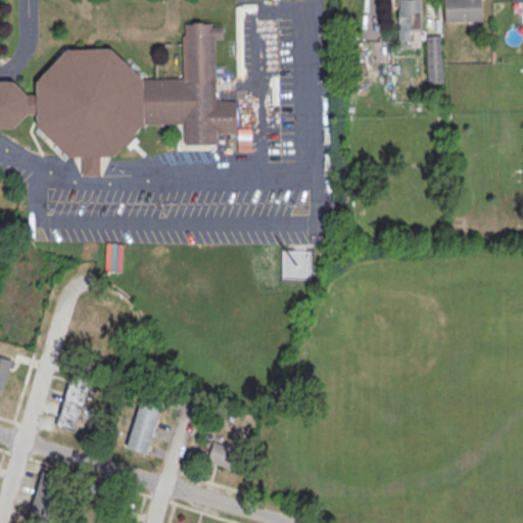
[(398,0),(398,40),(410,41),(410,31),(420,31),(420,0),(398,0)]
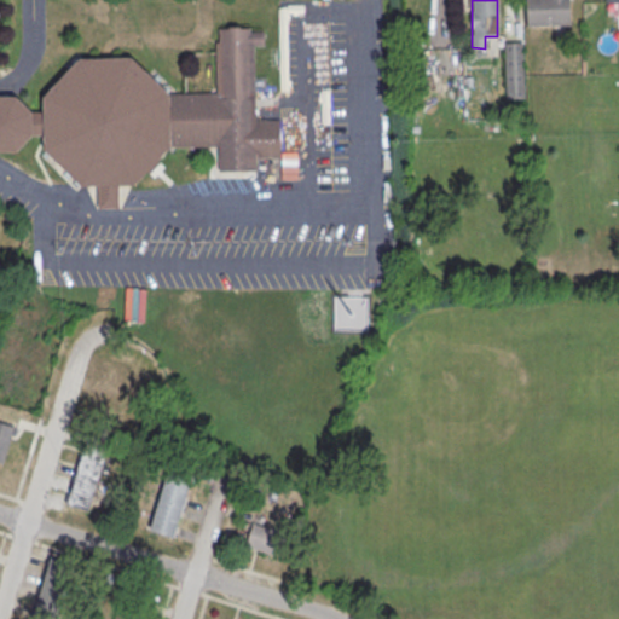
[(570,0),(525,0),(526,25),(570,25),(570,0)]
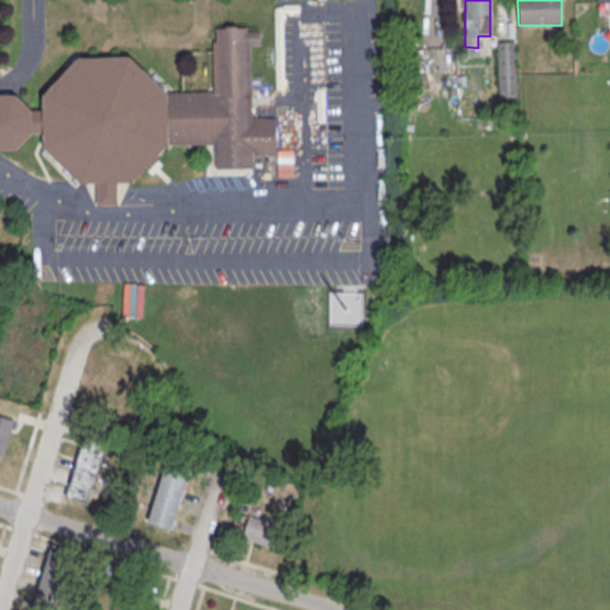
[(167,93),(213,92),(212,42),(217,41),(217,29),(225,29),(225,27),(237,26),(237,29),(247,27),(247,31),(260,31),(261,45),(251,47),(253,118),(275,117),(277,156),(254,156),(254,167),(216,168),(216,144),(168,145),(167,93)]
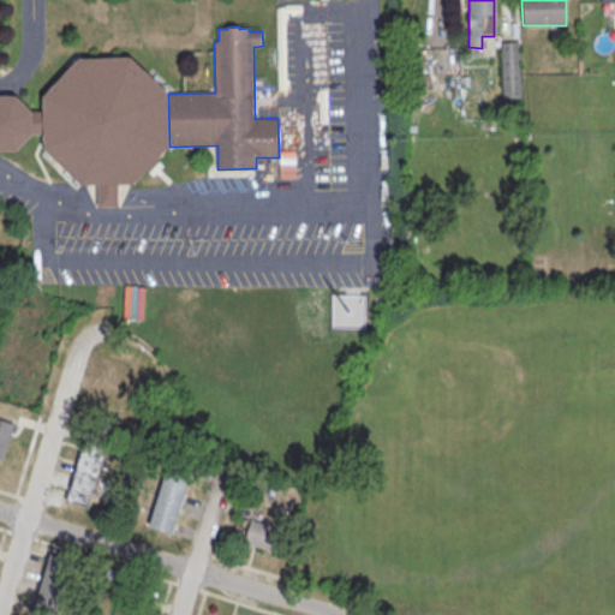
[(502,41),(502,99),(520,99),(520,41),(502,41)]
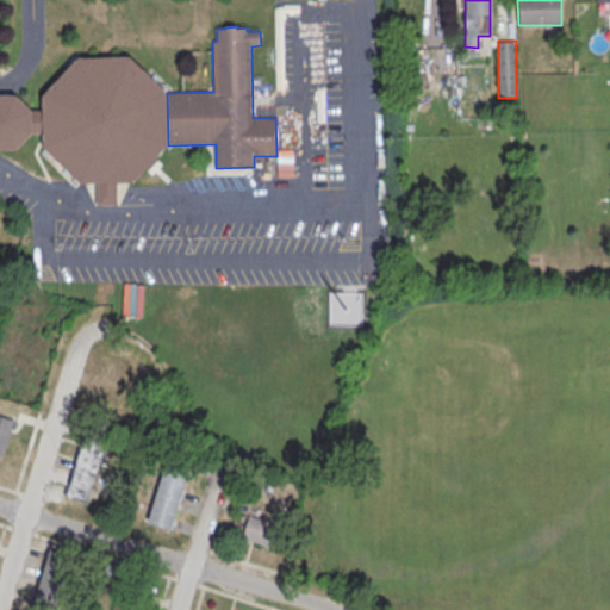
[(78,58),(131,57),(167,93),(168,145),(134,182),(119,182),(119,204),(97,205),(97,182),(80,184),(44,148),(44,134),(33,134),(18,149),(0,149),(0,94),(17,94),(32,110),(43,110),(43,95),(78,58)]
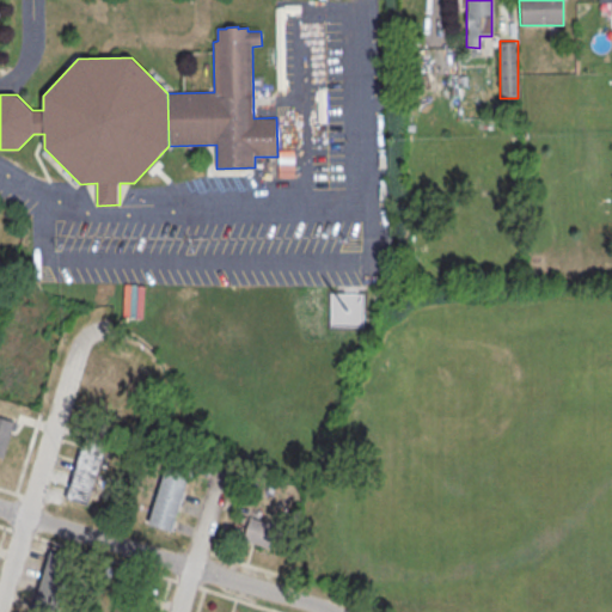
[(0,418),(13,423),(2,459),(0,458),(0,418)]
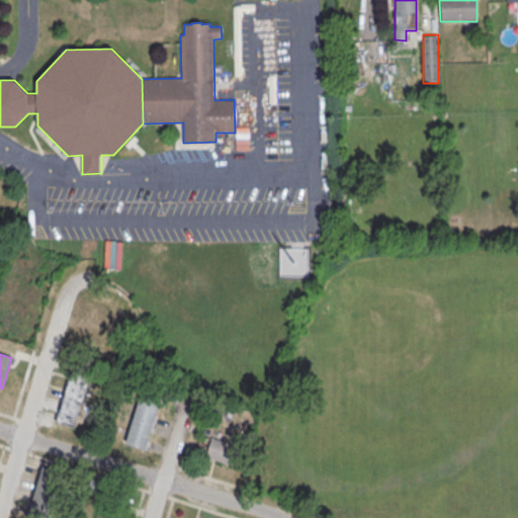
[(73,371),(91,376),(76,428),(58,422),(73,371)]
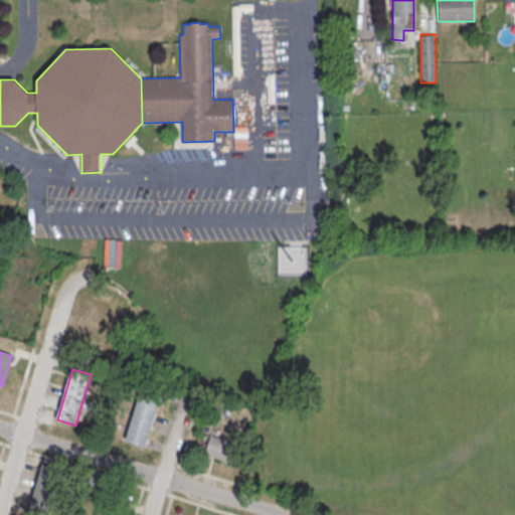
[(141,390),(159,395),(144,447),(125,441),(141,390)]
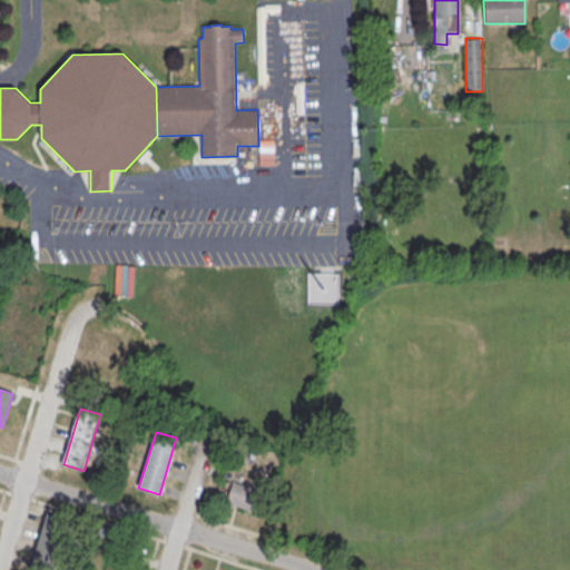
[(259,490),(233,481),(226,502),(253,511),(259,490)]
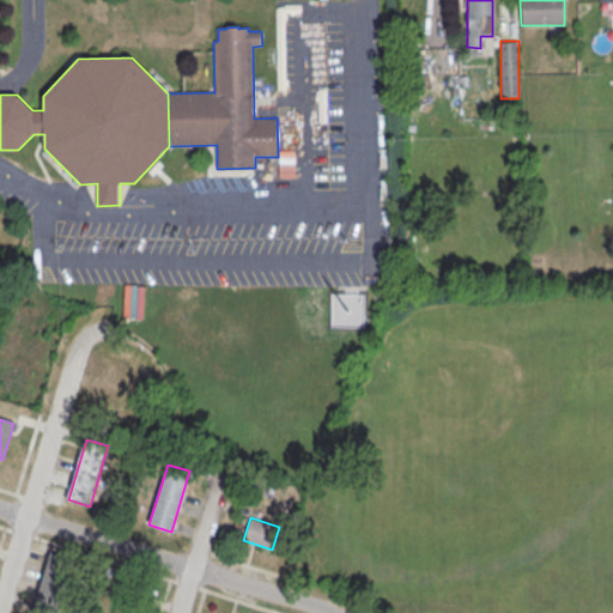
[(32,612),(50,554),(73,560),(58,612),(32,612)]
